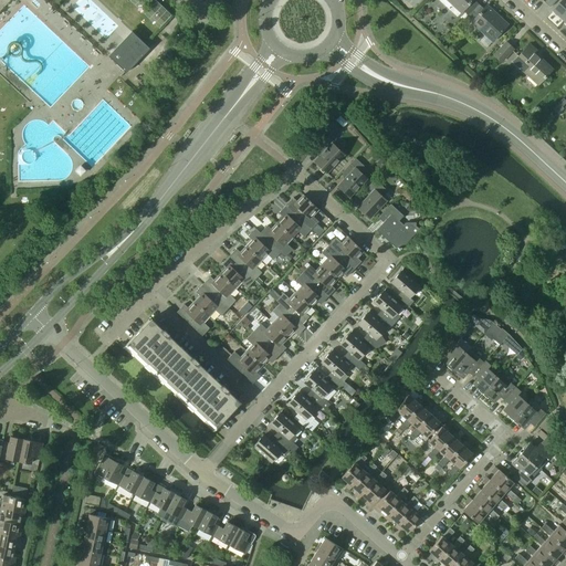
[(463,11),(468,16),(478,4),(473,0),(447,0),(461,13),(463,11)]
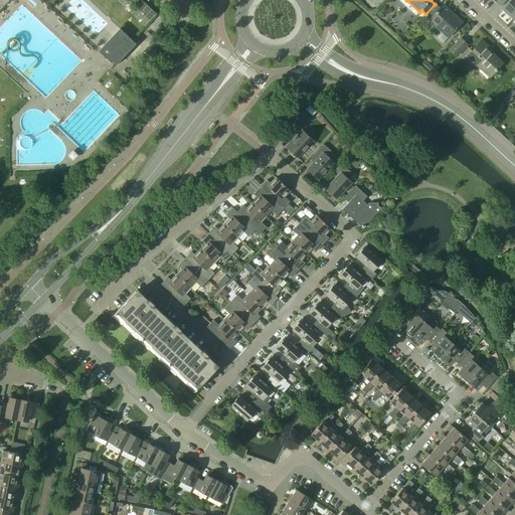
[(514,0),(513,0),(504,9),(514,18),(514,17),(514,0)]
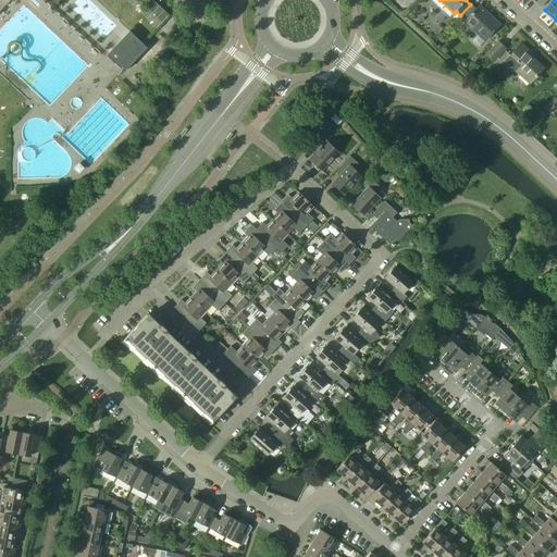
[(470,4),(460,15),(466,21),(465,22),(485,40),(499,25),(479,7),(475,10),(470,4)]
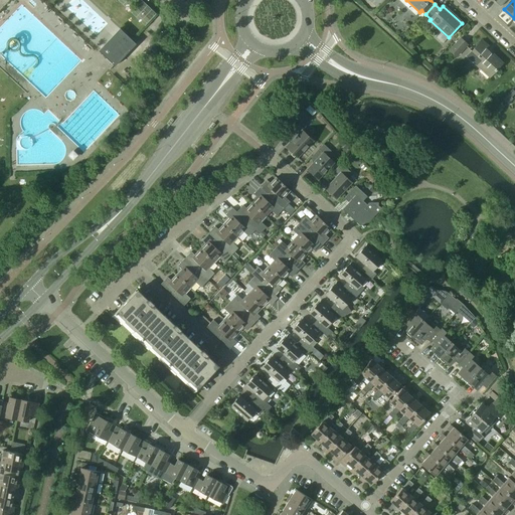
[(101,48),(99,50),(115,66),(130,49),(134,53),(140,47),(120,28),(101,48)]
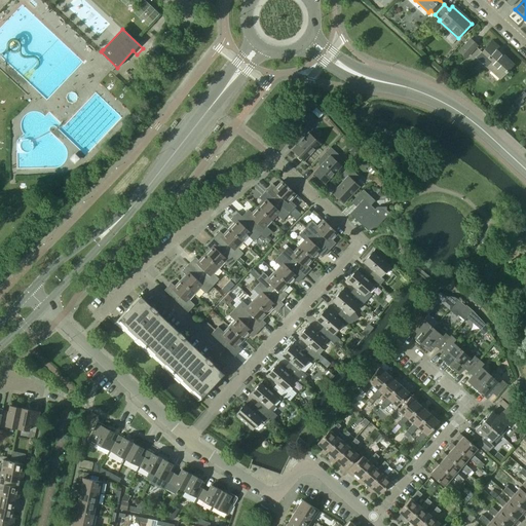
[(471,39),(459,51),(466,58),(478,45),(471,39)]
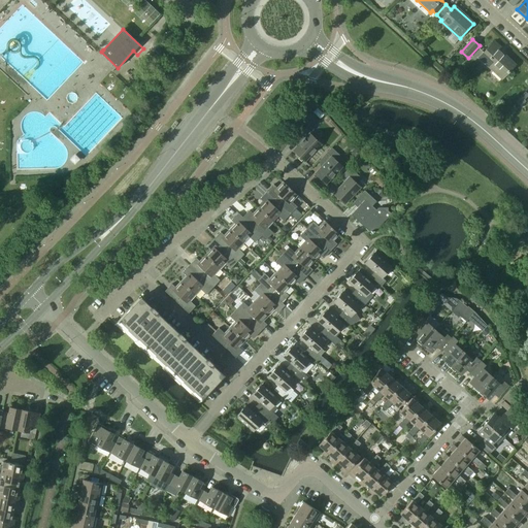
[(481,58),(503,78),(515,65),(499,51),(501,50),(494,42),(481,58)]
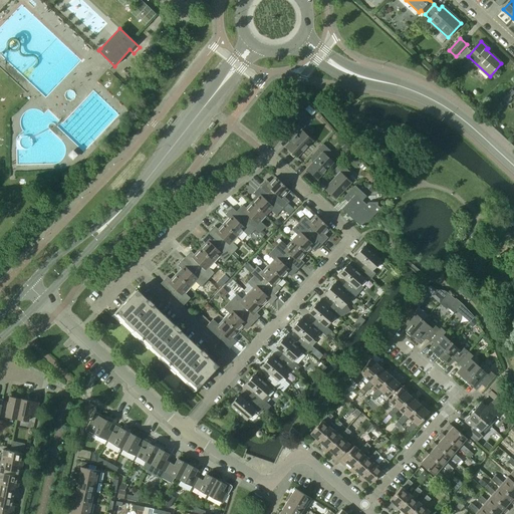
[(299,120),(289,133),(294,138),(285,147),(296,157),(312,141),(301,130),(305,125),(299,120)]
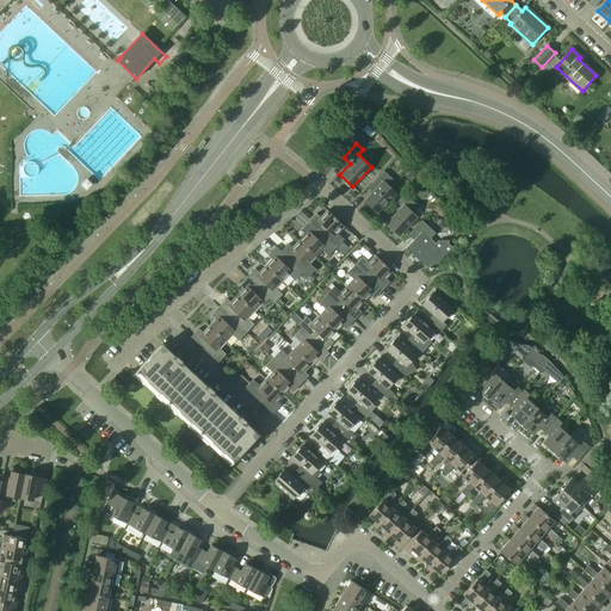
[(375,190),(365,201),(377,213),(400,187),(392,180),(393,179),(383,171),(370,185),(375,190)]
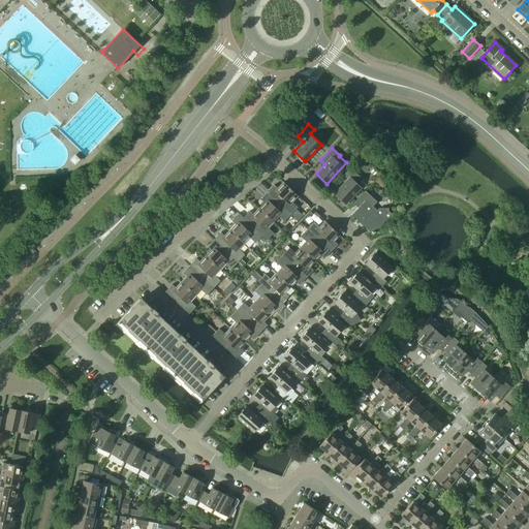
[(358,148),(352,152),(352,155),(358,159),(363,153),(358,148)]
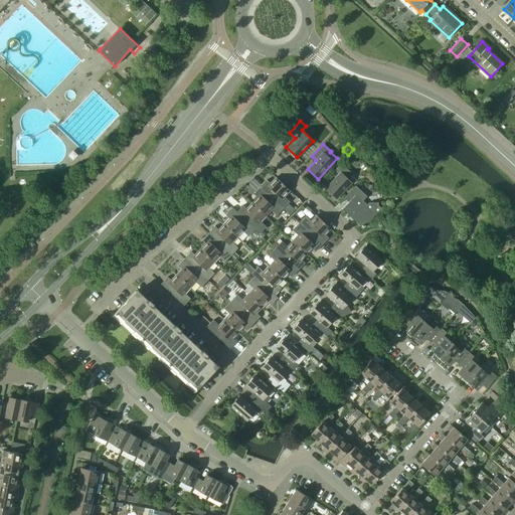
[(337,176),(325,188),(336,199),(351,183),(346,178),(351,172),(341,163),(333,172),(337,176)]
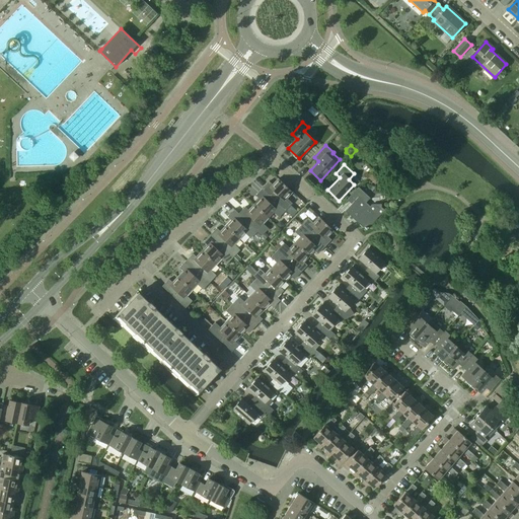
[(262,189),(285,210),(291,204),(285,199),(292,192),(278,178),(273,184),(269,180),(262,189)]
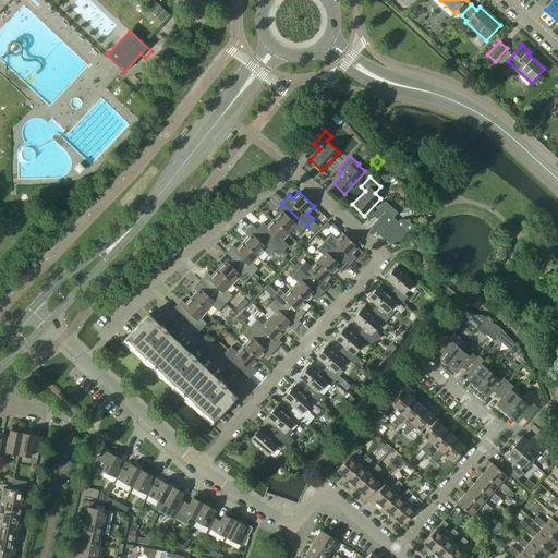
[(377,219),(371,227),(392,247),(413,226),(412,226),(409,222),(409,220),(400,220),(397,223),(392,218),(398,213),(385,202),(373,215),(377,219)]
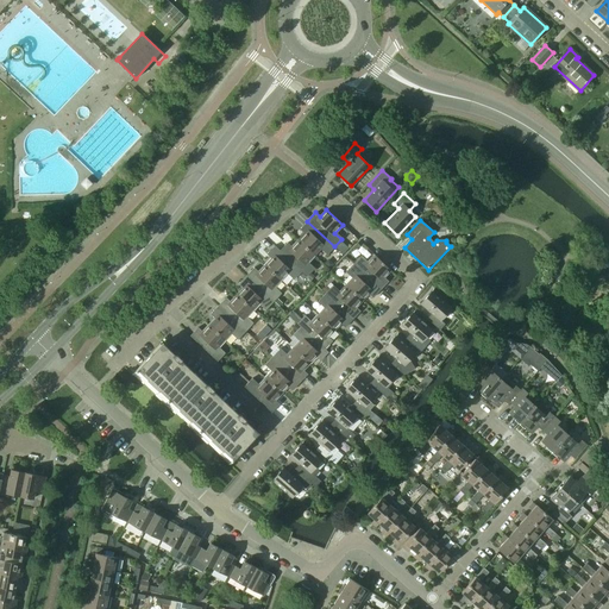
[(297,239),(314,255),(321,248),(328,253),(334,246),(307,221),(300,228),(305,233),(297,239)]
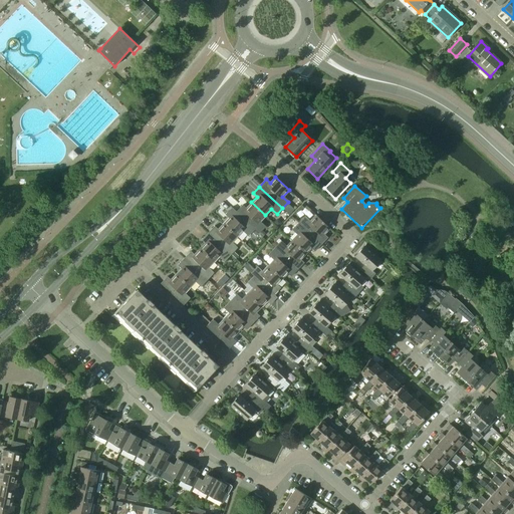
[(255,229),(254,229),(259,233),(264,227),(259,222),(265,215),(251,202),(246,208),(242,205),(236,211),(236,212),(255,229)]
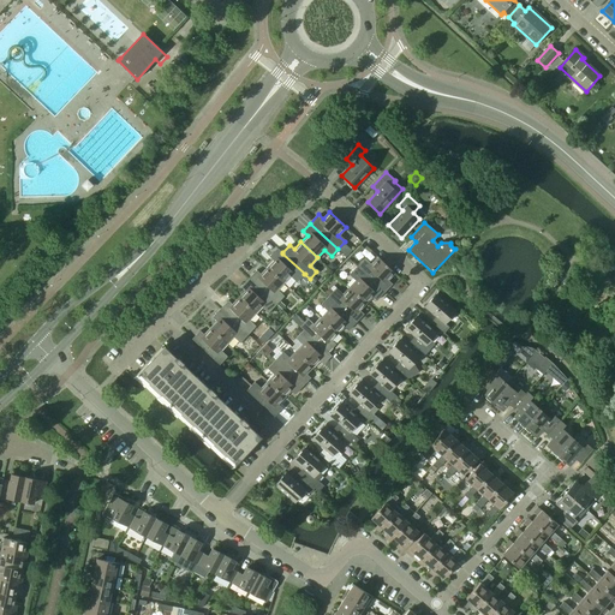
[(298,281),(304,274),(305,274),(282,254),(282,252),(278,248),(269,256),(274,261),(267,267),(284,282),(292,275),(298,281)]
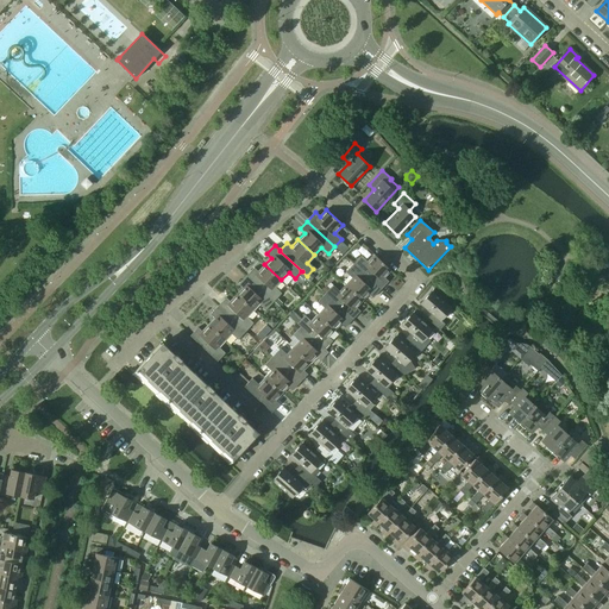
[(353,263),(381,289),(388,281),(384,277),(390,270),(374,255),(366,263),(359,257),(353,263)]
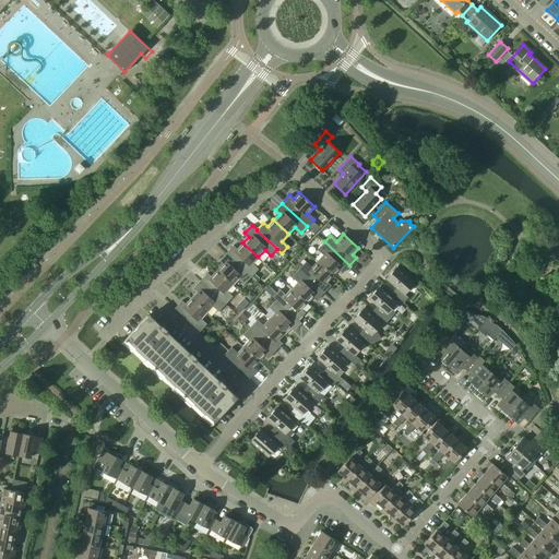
[(342,273),(349,265),(324,241),(318,248),(324,253),(318,261),(332,275),(339,269),(342,273)]
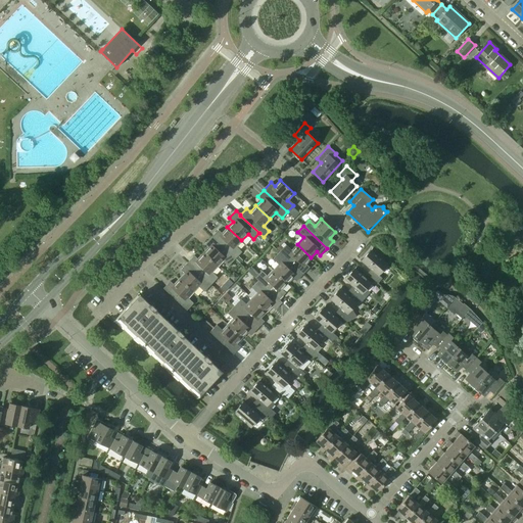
[(211,237),(235,258),(240,252),(235,247),(241,240),(227,227),(222,233),(218,230),(211,237)]
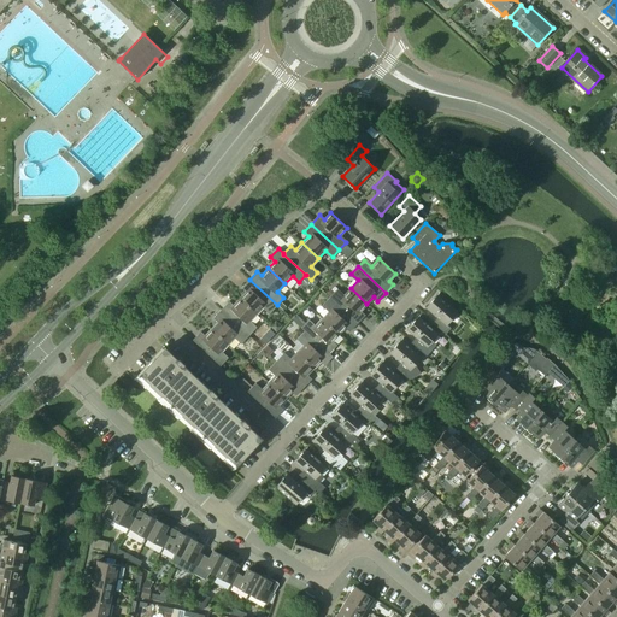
[(270,312),(277,305),(250,280),(241,287),(246,292),(240,299),(257,315),(264,306),(270,312)]
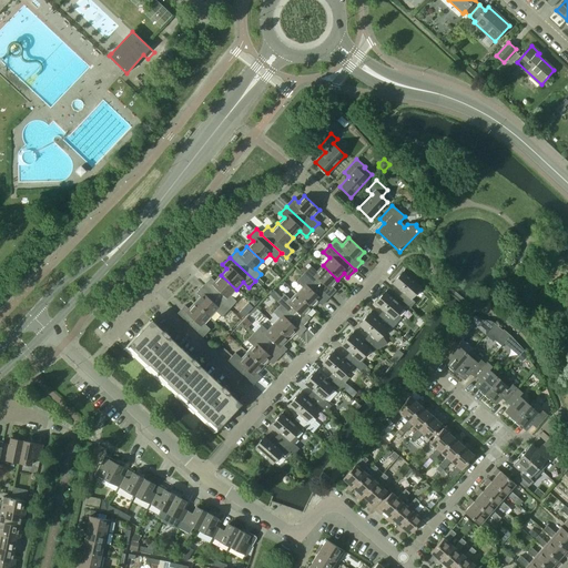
[(337,280),(323,265),(315,273),(310,267),(303,273),(328,297),(336,290),(332,286),(337,280)]
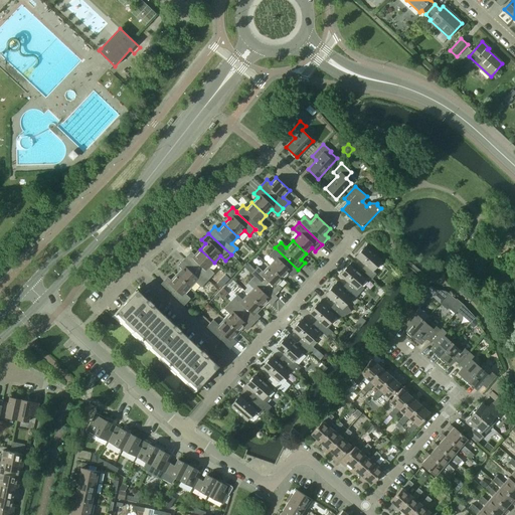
[(365,246),(355,256),(365,266),(361,270),(371,279),(376,274),(372,271),(381,261),(365,246)]
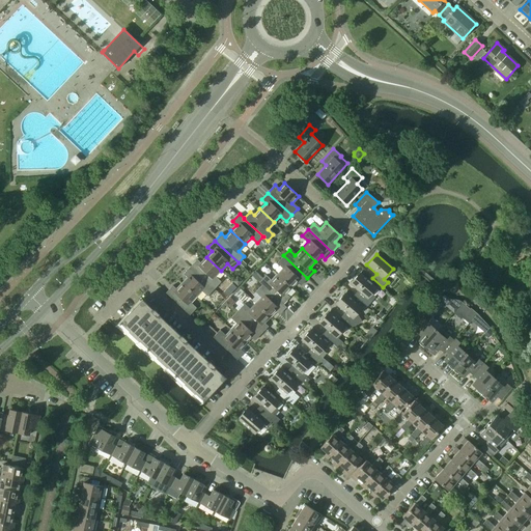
[(277,274),(291,287),(297,282),(301,285),(307,278),(283,255),(278,261),(283,267),(277,274)]
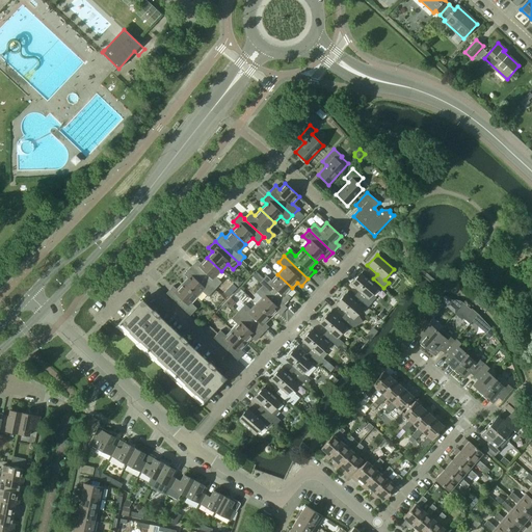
[(190,267),(214,289),(220,284),(214,277),(221,271),(207,258),(201,263),(197,260),(190,267)]
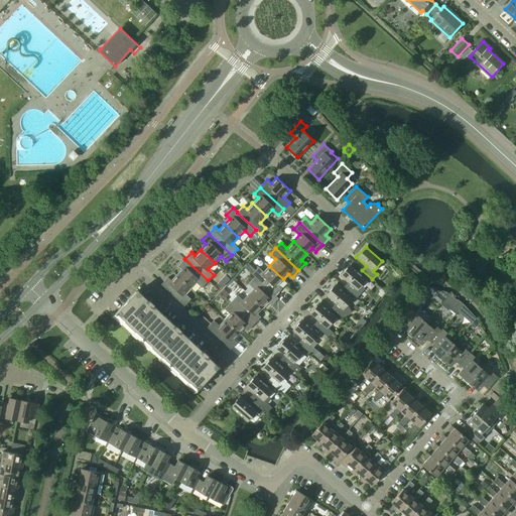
[(203,286),(208,280),(184,259),(178,266),(181,269),(176,275),(190,288),(197,281),(203,286)]
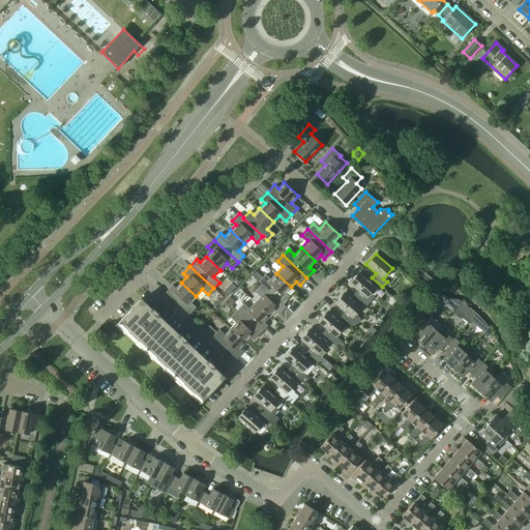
[(359,271),(349,283),(357,290),(353,294),(366,305),(374,296),(371,293),(376,287),(359,271)]
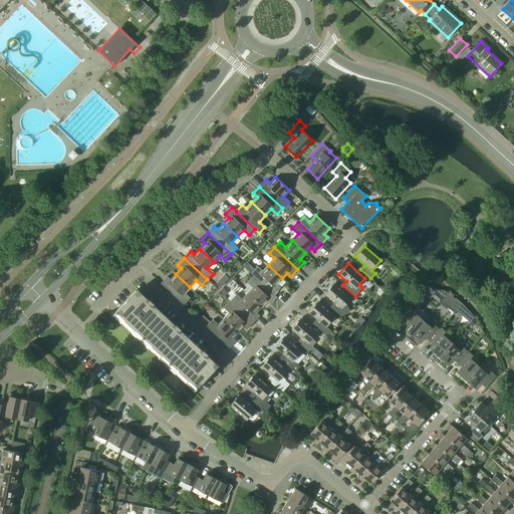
[(274,294),(280,287),(276,284),(282,278),(268,265),(261,272),(256,267),(250,273),(253,276),(253,275),(274,294)]
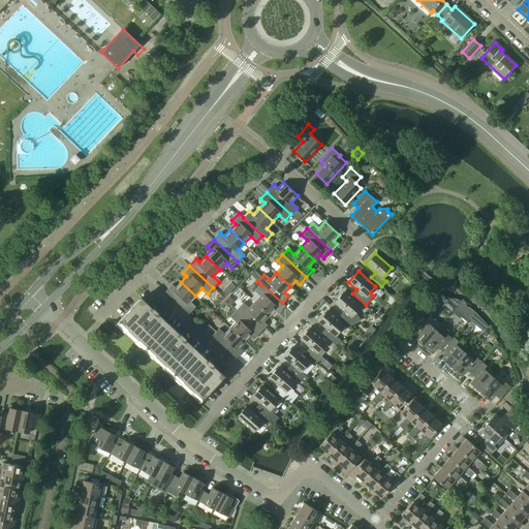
[(195,296),(181,282),(176,287),(172,284),(164,291),(188,314),(194,308),(189,303),(195,296)]
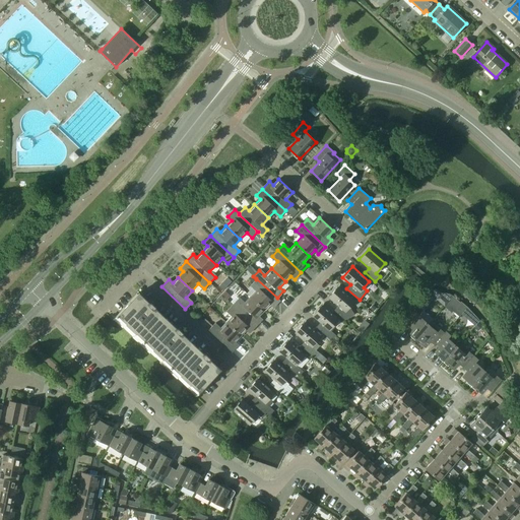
[(250,297),(264,310),(269,304),(273,308),(280,301),(277,298),(256,278),(256,279),(251,284),(256,289),(250,297)]
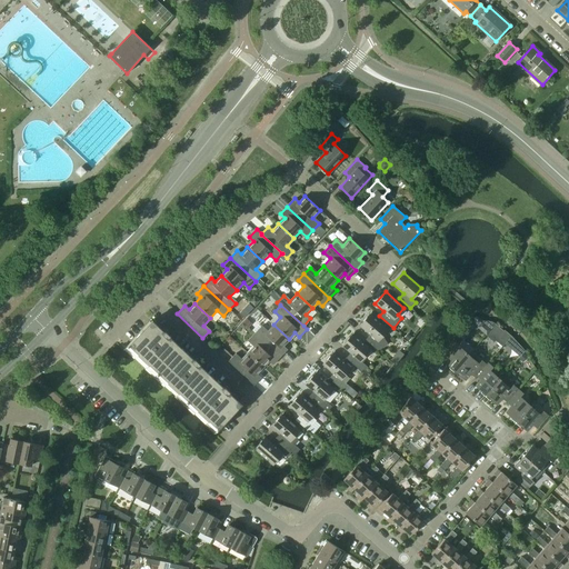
[(369,313),(359,326),(370,335),(366,339),(377,350),(382,345),(378,340),(388,329),(369,313)]
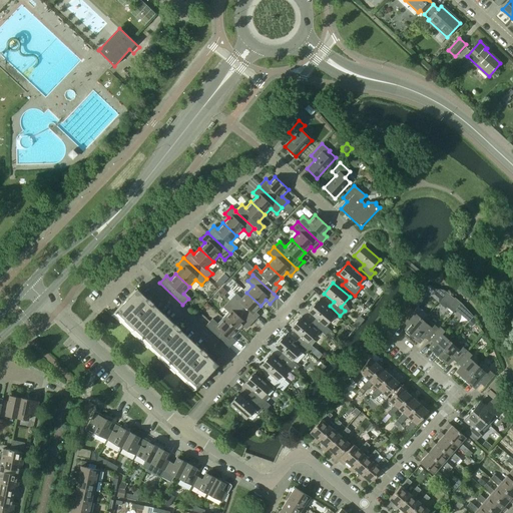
[(423,287),(416,295),(425,302),(435,290),(432,287),(430,285),(425,285),(423,287)]
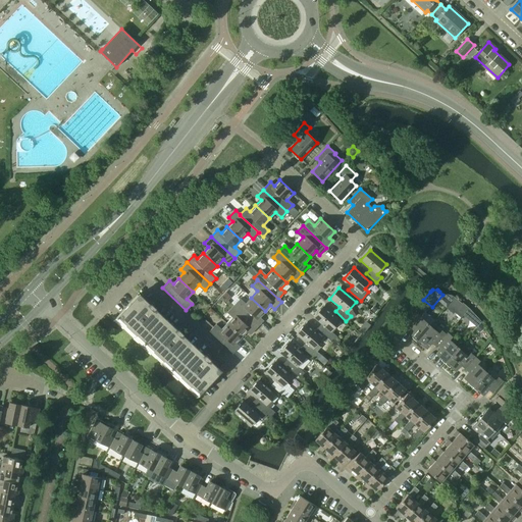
[(142,345),(165,321),(154,310),(156,308),(151,303),(149,306),(138,295),(114,319),(123,327),(134,337),(142,345)]
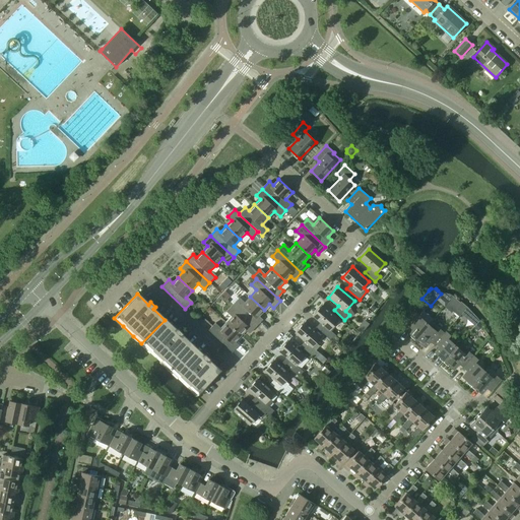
[(264,310),(250,297),(244,304),(238,299),(233,304),(256,326),(262,319),(259,316),(264,310)]
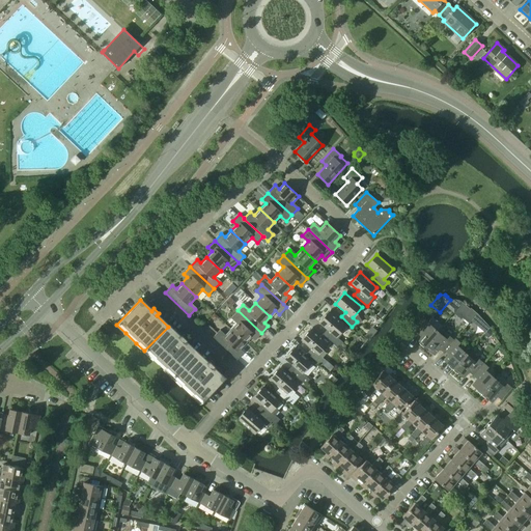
[(470,308),(463,316),(469,323),(477,313),(470,308)]
